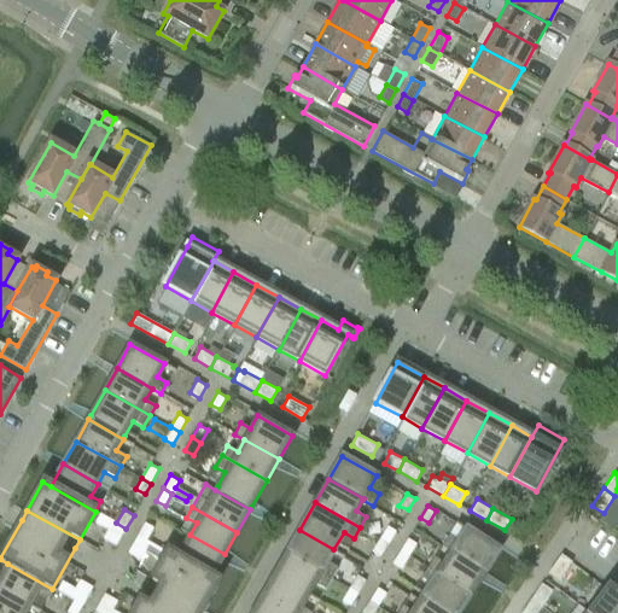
[(116,523),(100,512),(95,520),(108,527),(104,535),(117,543),(126,529),(116,523)]
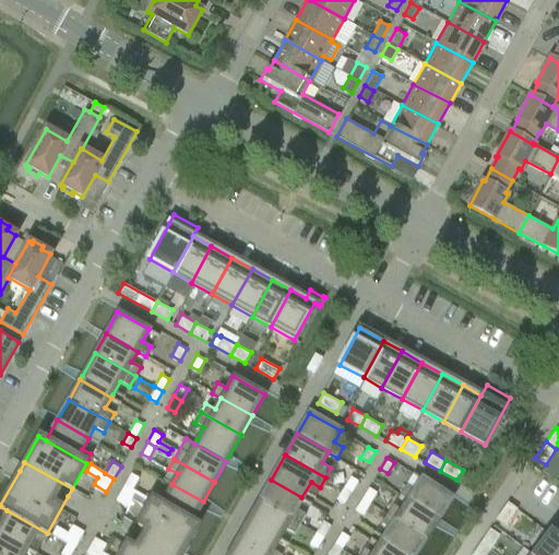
[(131,471),(125,483),(133,488),(133,487),(140,476),(131,471)]
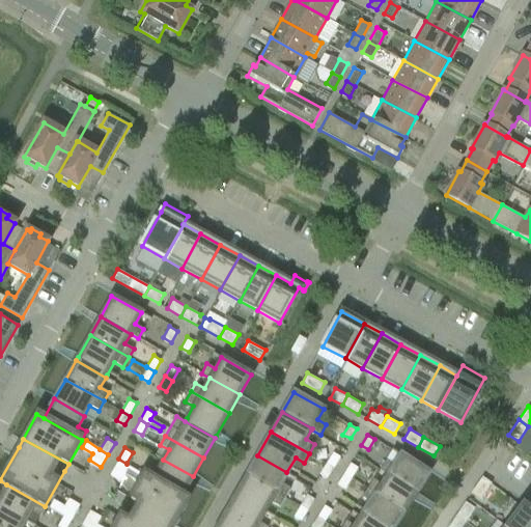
[(326,463),(333,467),(340,455),(333,450),(326,463)]
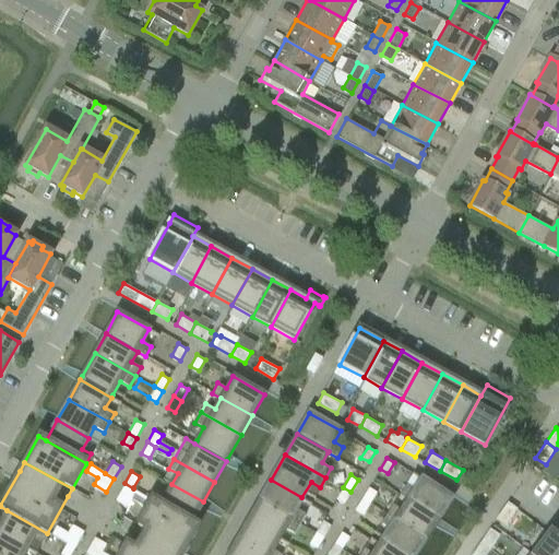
[(408,498),(438,518),(452,498),(421,479),(414,489),(405,483),(399,494),(407,499),(408,498)]
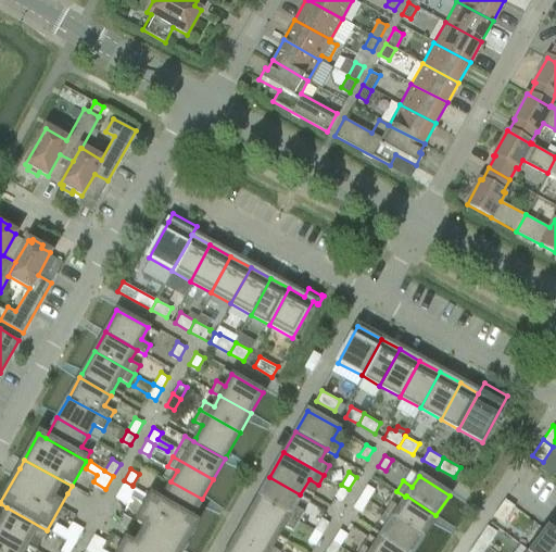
[(269,477),(257,497),(298,521),(303,511),(294,505),(300,494),(269,477)]
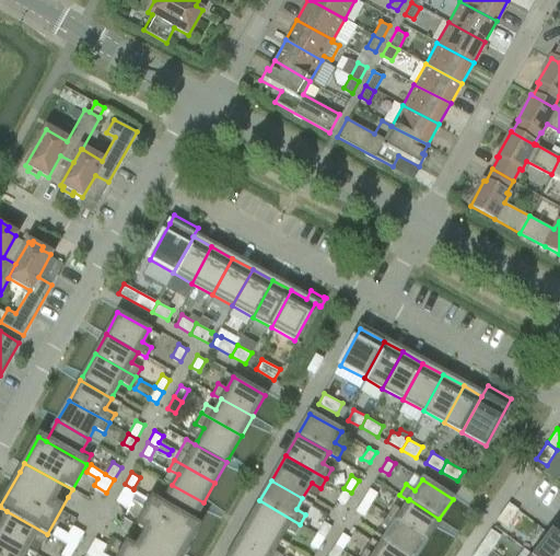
[(125,484),(116,499),(128,506),(132,499),(143,505),(148,496),(133,488),(133,489),(125,484)]
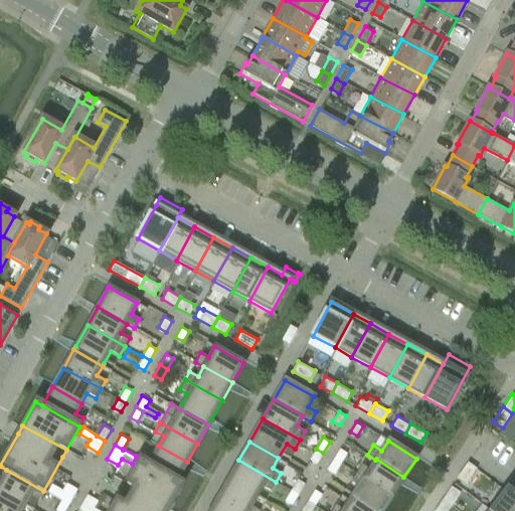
[(187,462),(158,446),(152,456),(144,451),(140,459),(176,480),(187,462)]
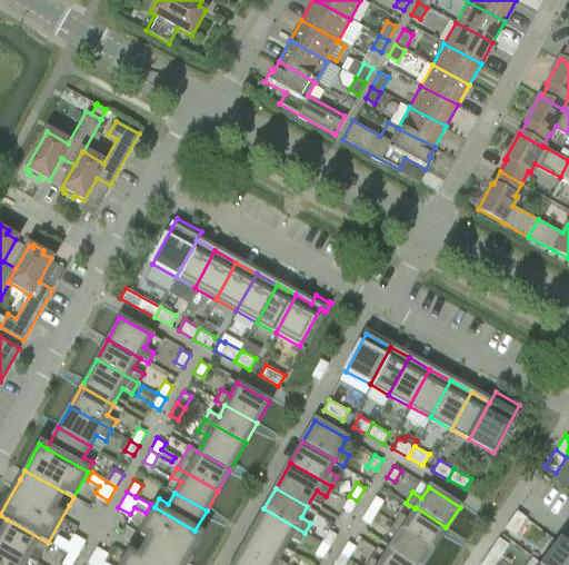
[(368,507),(376,512),(383,499),(376,495),(368,507)]
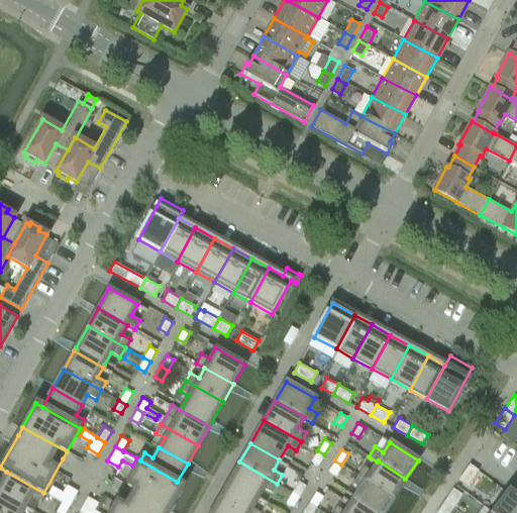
[(324,454),(317,450),(311,460),(318,465),(324,454)]
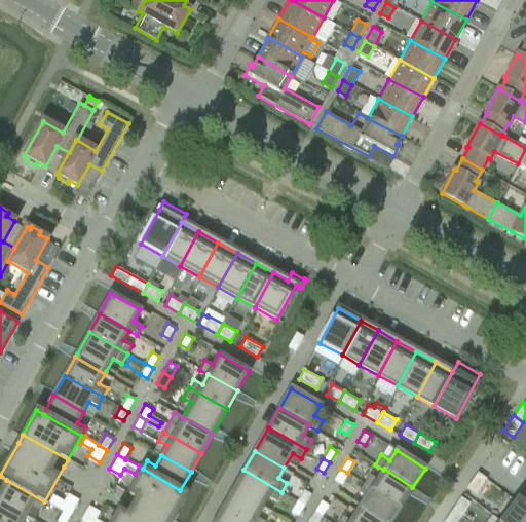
[(180,490),(143,469),(128,493),(173,518),(187,494),(180,490)]
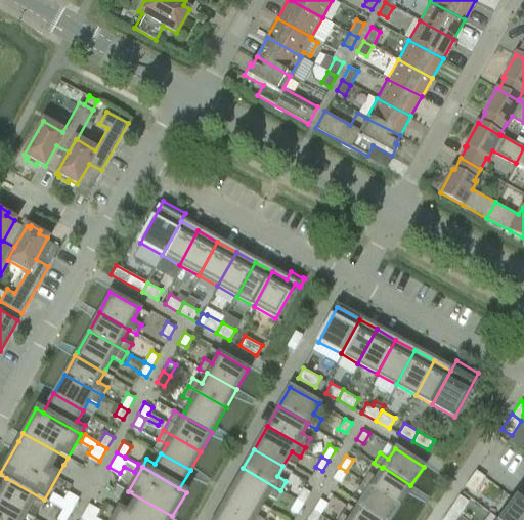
[(346,471),(339,467),(333,476),(340,481),(346,471)]
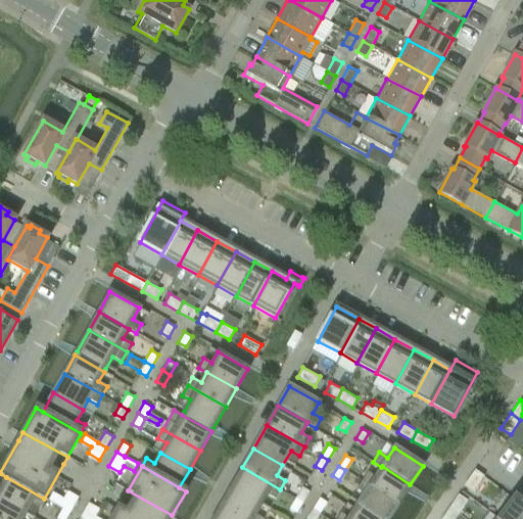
[(382,466),(381,467),(376,476),(368,471),(362,479),(398,503),(410,484),(382,466)]
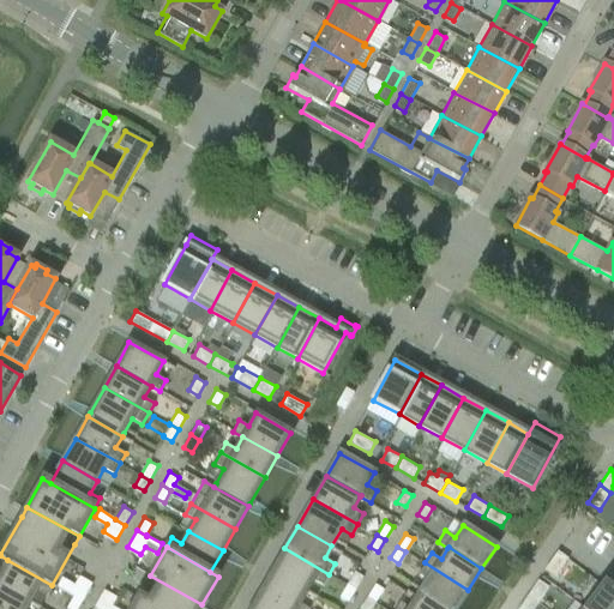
[(284,548),(272,571),(306,591),(313,579),(323,584),(329,574),(284,548)]
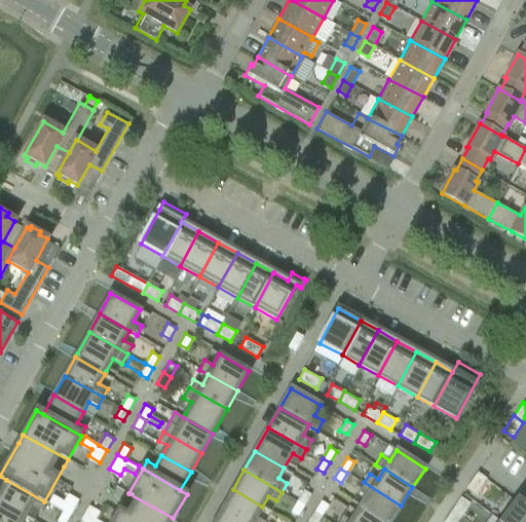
[(478,471),(465,487),(476,493),(487,477),(478,471)]
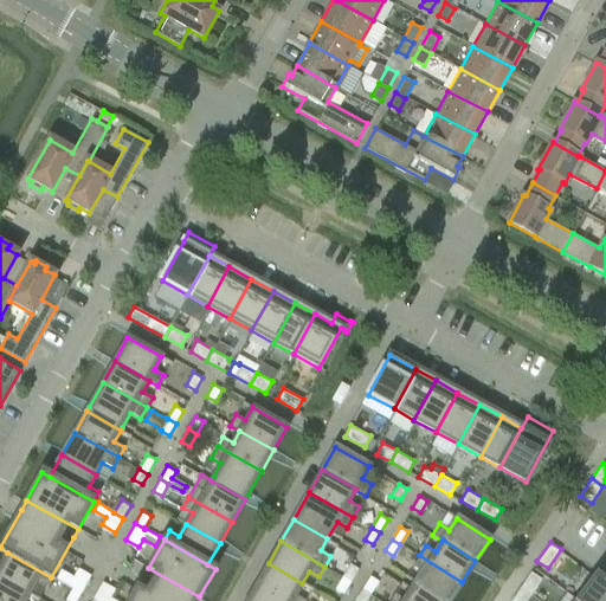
[(51,577),(7,553),(0,564),(0,576),(28,593),(36,581),(45,587),(51,577)]
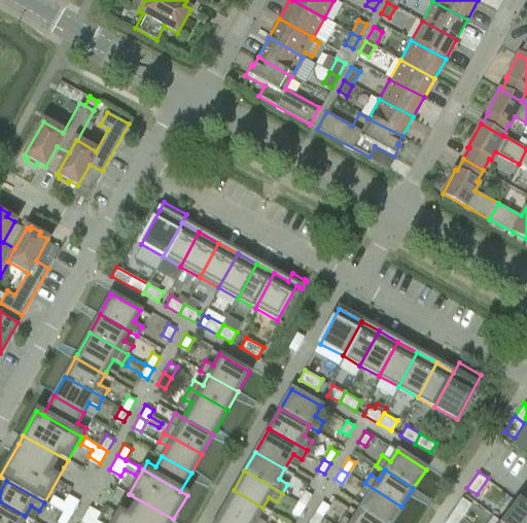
[(366,497),(357,512),(375,522),(390,522),(401,507),(364,483),(358,492),(366,497)]
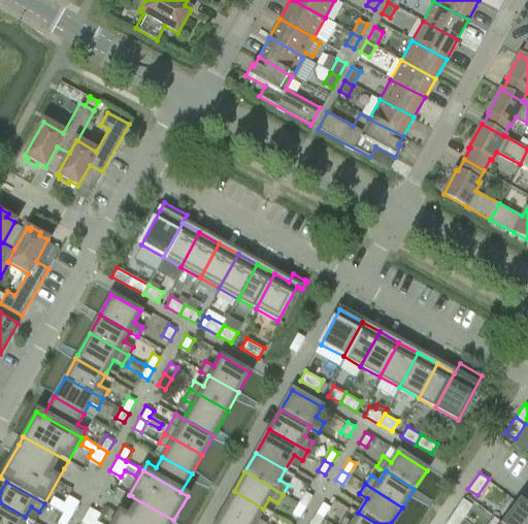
[(298,501),(305,506),(312,495),(305,490),(298,501)]
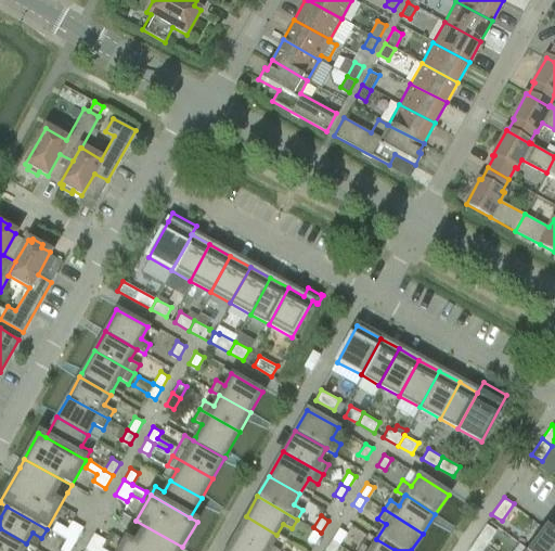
[(246,516),(234,537),(258,550),(279,550),(280,550),(271,546),(276,535),(246,516)]
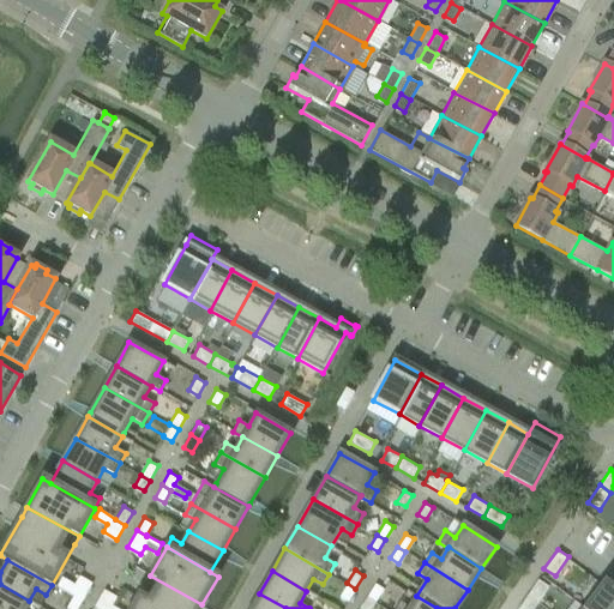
[(72,596),(80,601),(92,582),(80,574),(74,583),(62,576),(58,584),(74,594),(72,596)]
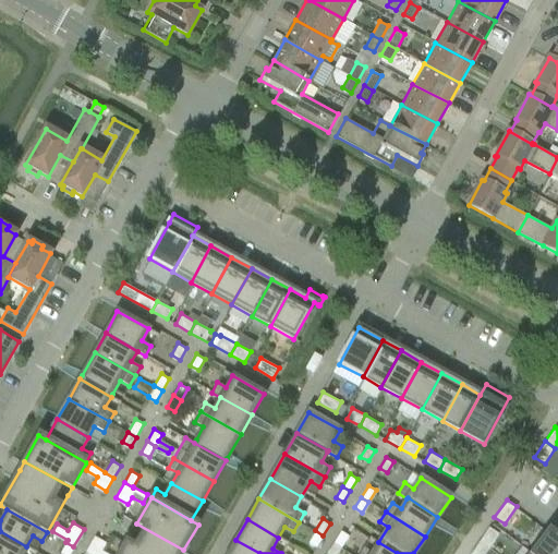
[(183,550),(136,524),(134,528),(119,553),(181,553),(182,553),(183,550)]
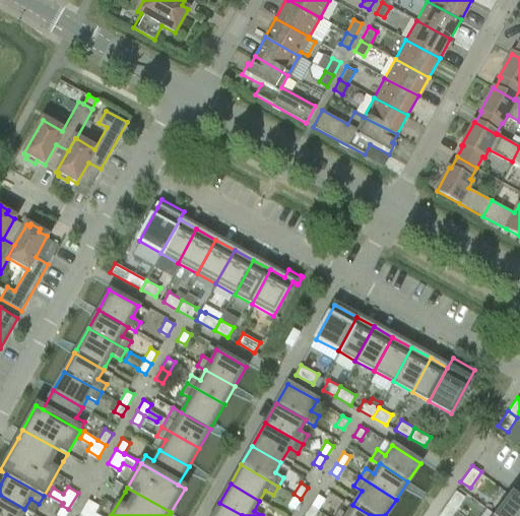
[(446,503),(456,510),(465,496),(455,490),(446,503)]
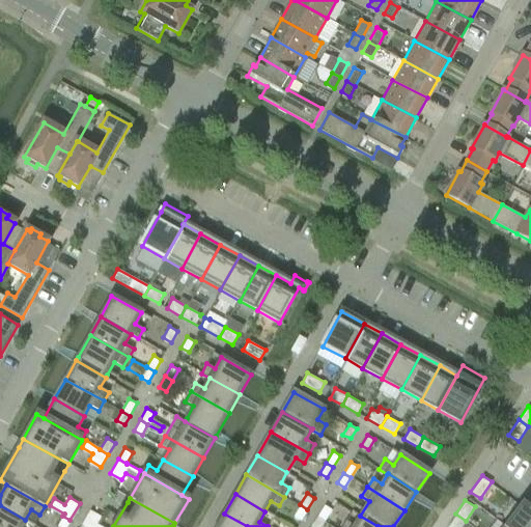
[(325,503),(317,516),(325,520),(332,508),(325,503)]
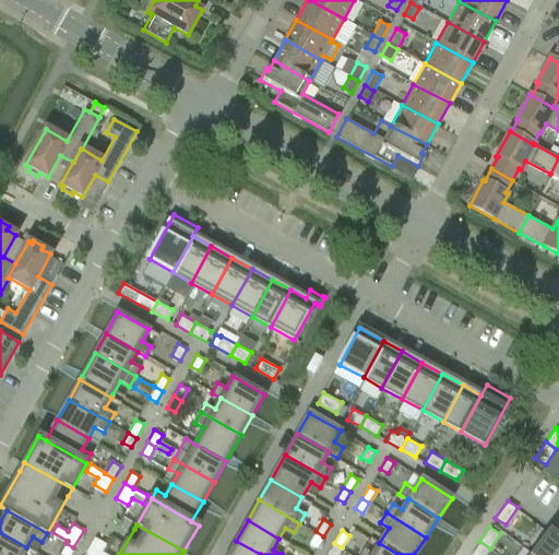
[(323,536),(316,531),(309,542),(317,546),(323,536)]
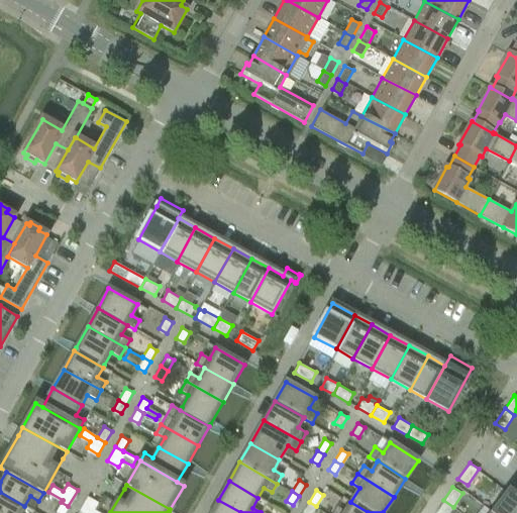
[(0,492),(0,512),(20,512),(24,506),(0,492)]
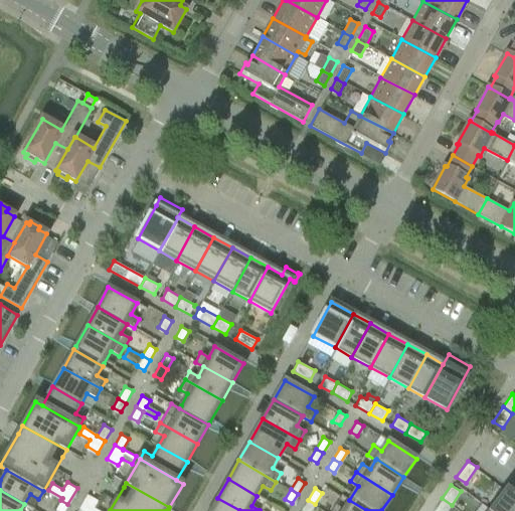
[(492,510),(514,510),(514,497),(507,491),(492,510)]
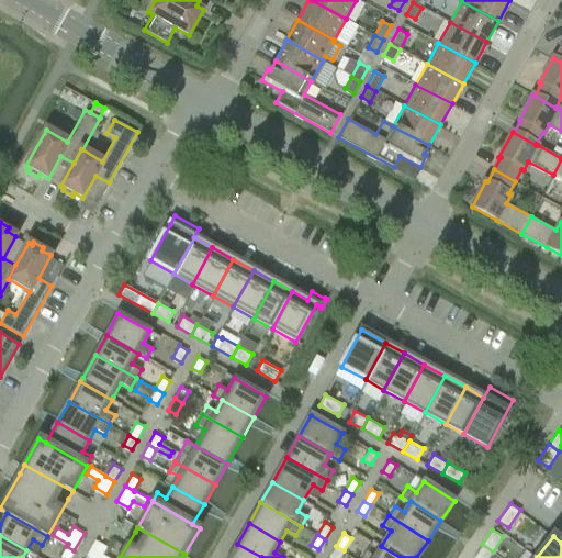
[(94,538),(85,555),(90,557),(112,557),(103,553),(107,546),(94,538)]
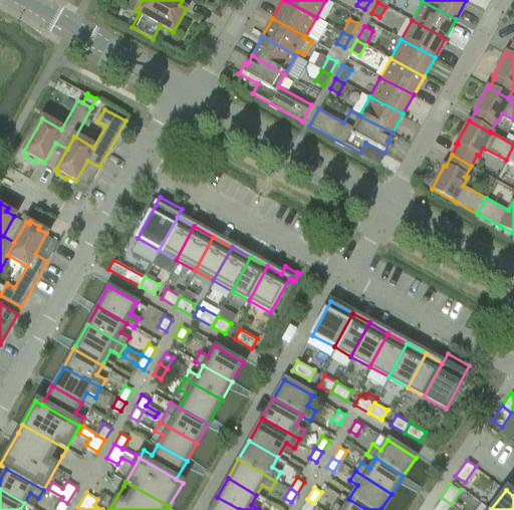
[(239,509),(217,497),(209,509),(239,509)]
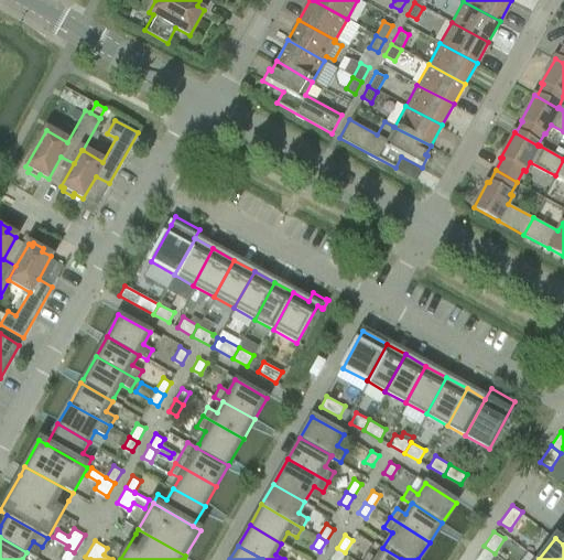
[(490,559),(495,553),(484,546),(475,559),(476,559),(490,559)]
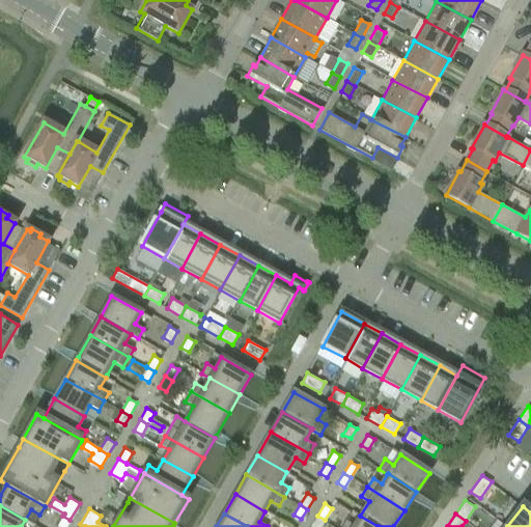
[(65,526),(70,520),(62,516),(58,524),(62,526),(65,526)]
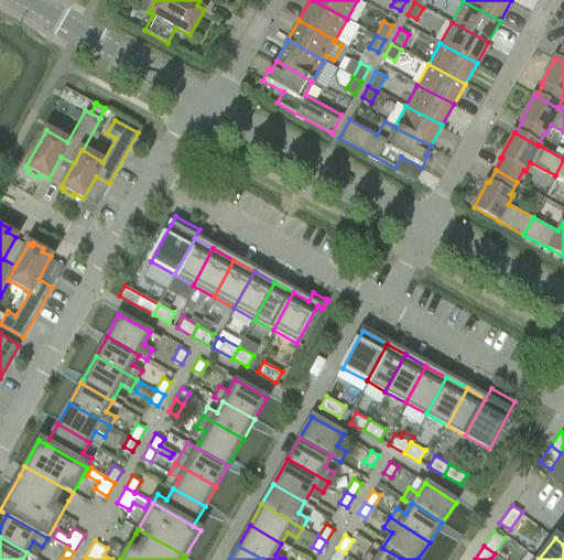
[(339,559),(345,552),(337,548),(331,558),(334,559),(339,559)]
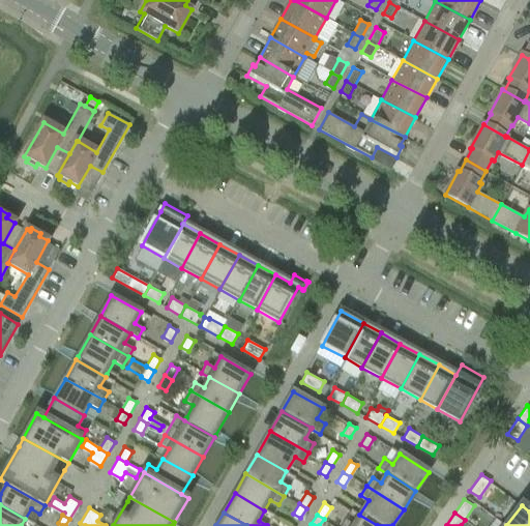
[(377,525),(359,515),(353,524),(345,519),(340,525),(377,525)]
